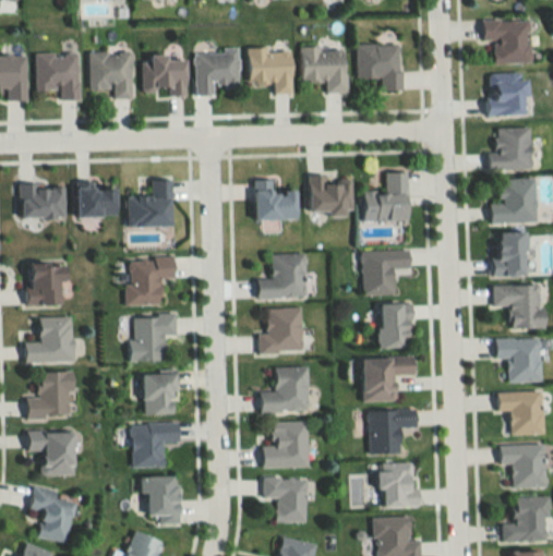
[(496,43),(496,64),(533,64),(533,21),(484,21),(484,43),(496,43)]
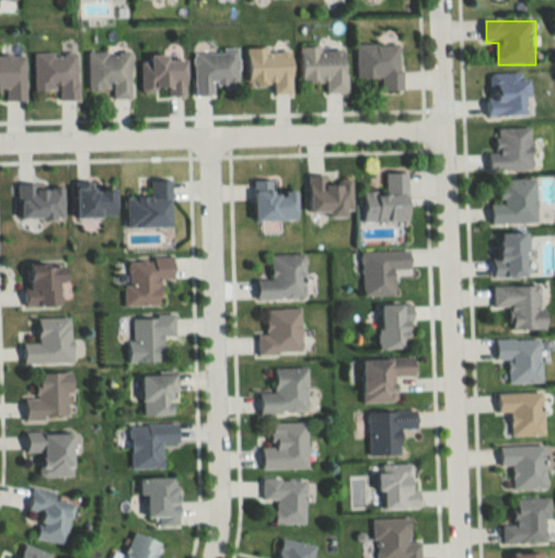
[(405,91),(404,46),(360,46),(360,79),(383,79),(383,92),(405,91)]
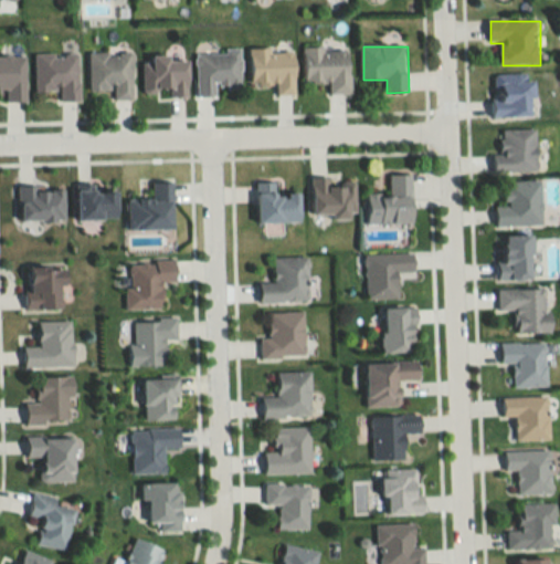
[(330,96),(352,95),(351,49),(306,50),(307,85),(330,84),(330,96)]
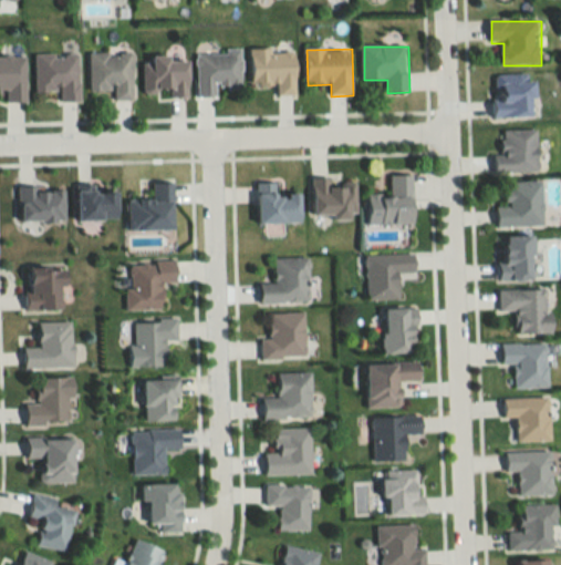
[(255,85),(280,85),(280,98),(299,96),(298,51),(253,51),(255,85)]
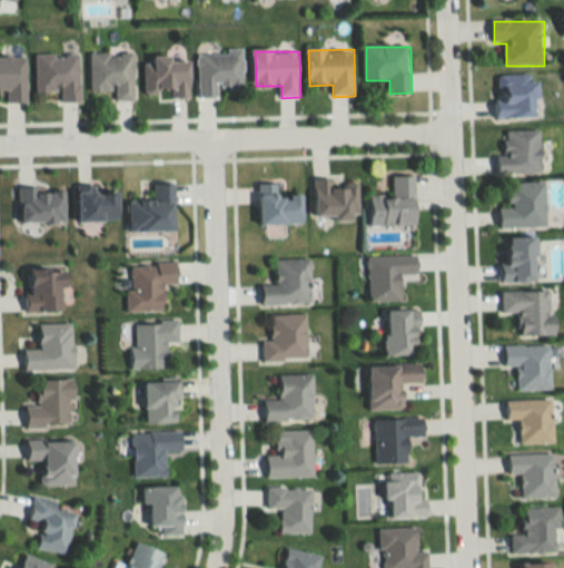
[(200,54),(201,98),(221,98),(221,92),(246,91),(245,52),(200,54)]
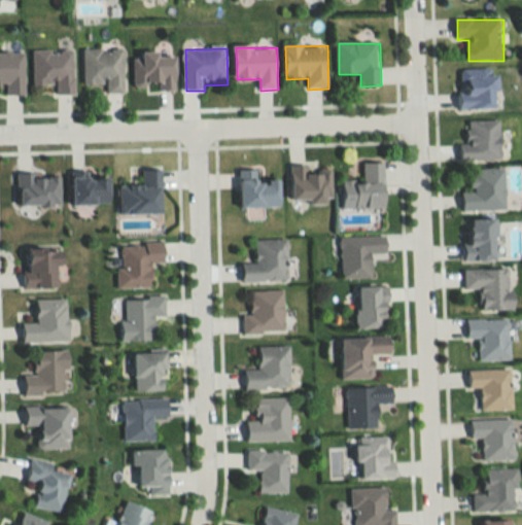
[(85,49),(85,86),(108,86),(108,94),(128,94),(128,49),(85,49)]
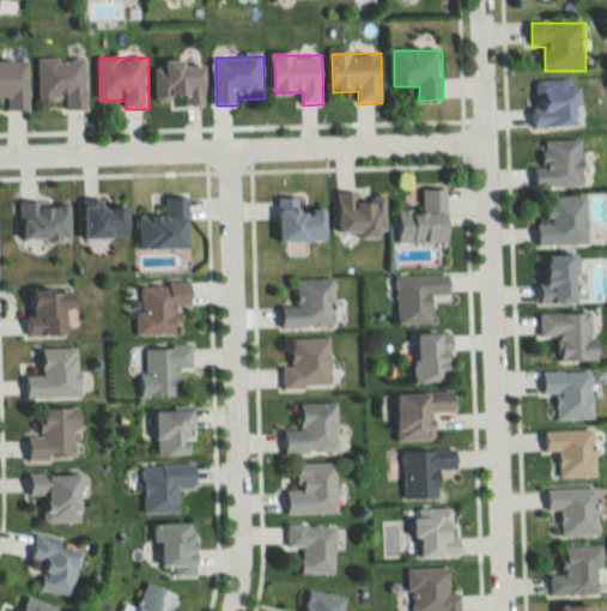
[(42,61),(42,101),(66,100),(66,112),(90,110),(89,61),(42,61)]
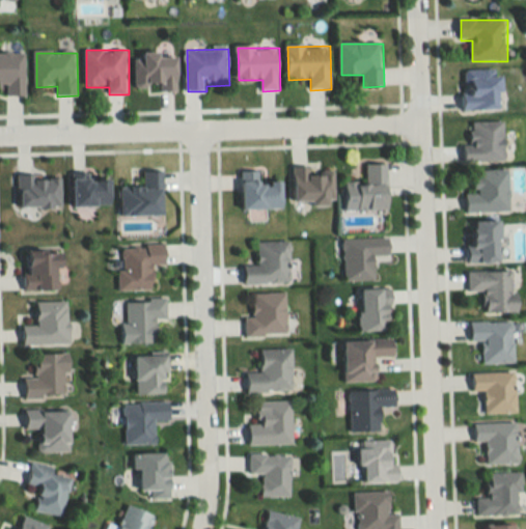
[(27,96),(27,55),(0,55),(0,90),(8,91),(8,96),(27,96)]
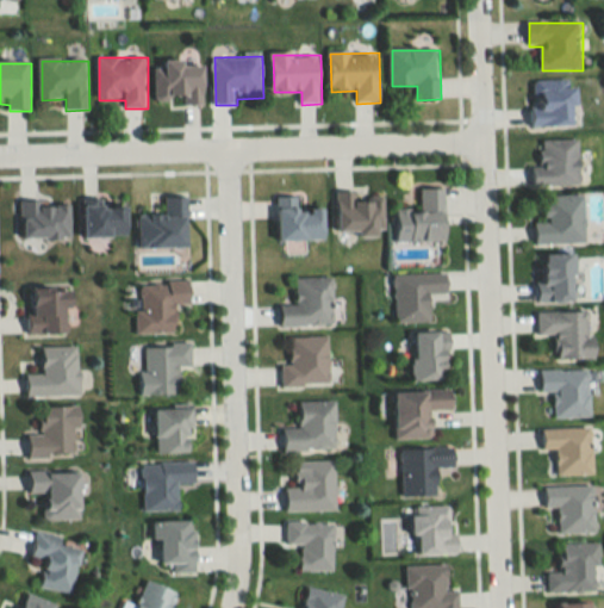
[(206,105),(206,63),(157,63),(157,105),(206,105)]
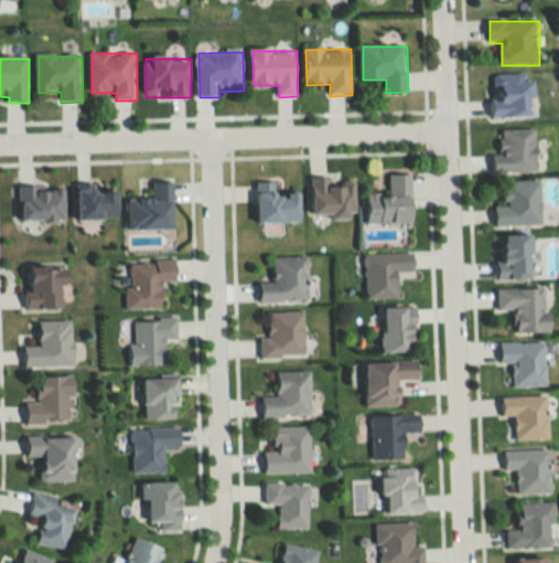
[(536,117),(535,74),(495,75),(496,117),(536,117)]
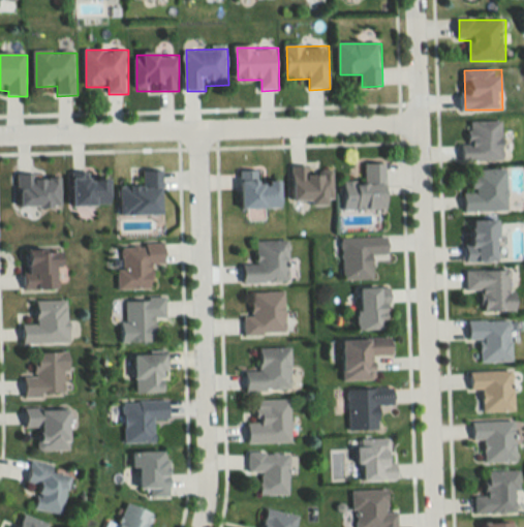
[(467,162),(505,162),(504,122),(467,123),(467,162)]
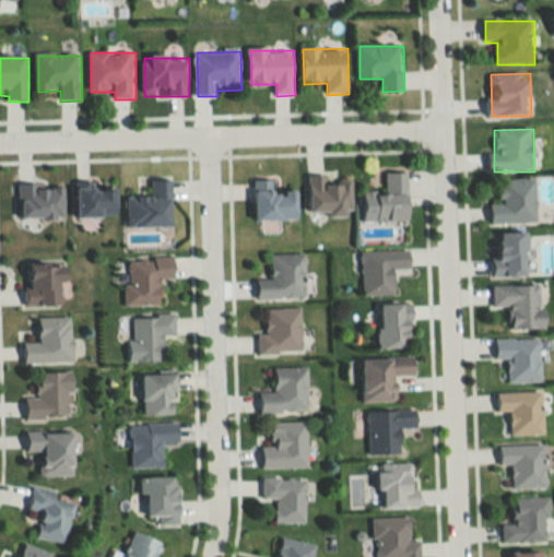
[(409,173),(388,174),(388,191),(365,192),(365,222),(410,222),(409,173)]
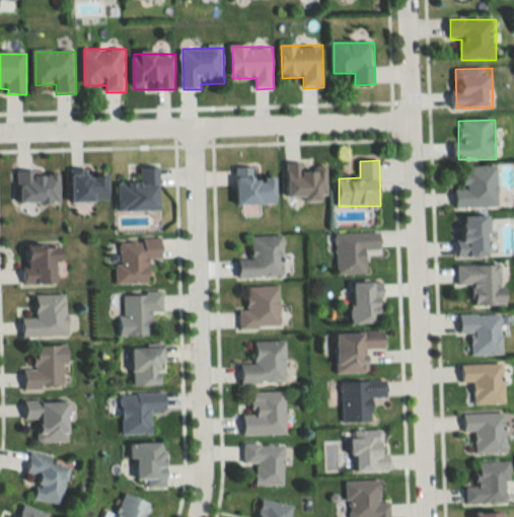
[(306,163),(289,164),(289,201),(329,200),(329,169),(306,169),(306,163)]
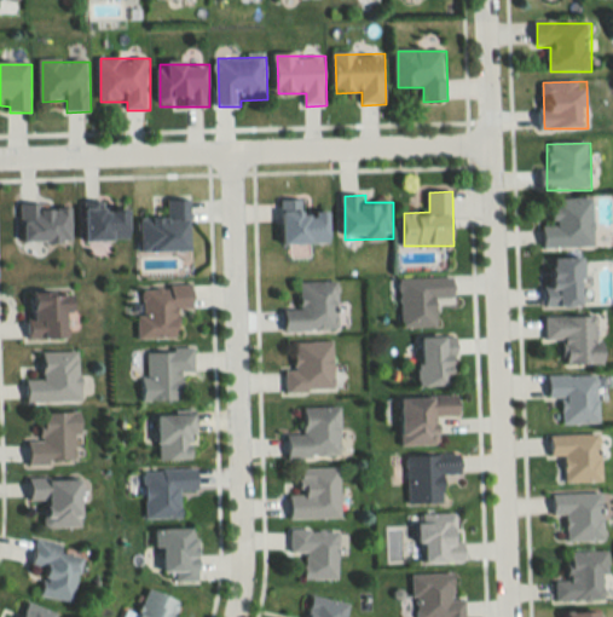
[(144,253),(192,253),(192,200),(169,200),(169,218),(143,218),(144,253)]
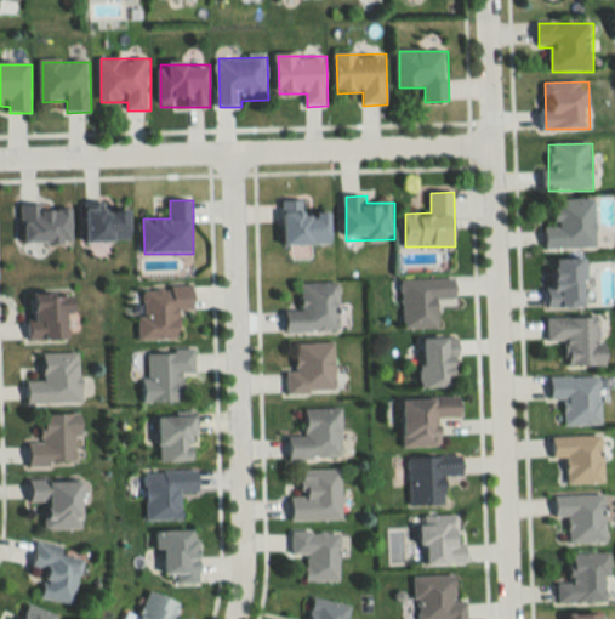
[(598,250),(598,200),(557,200),(557,228),(547,228),(547,250),(598,250)]
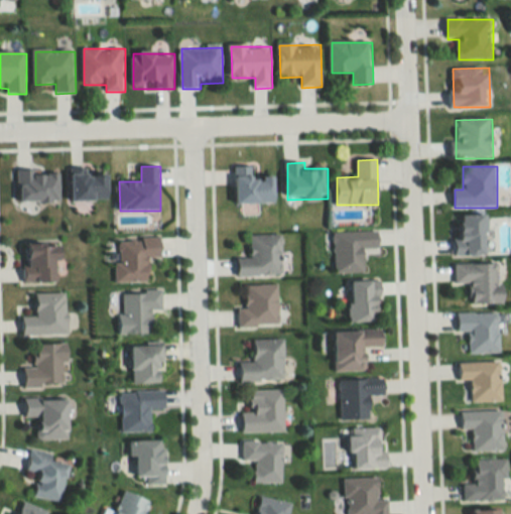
[(276,204),(275,177),(254,177),(254,167),(237,167),(238,205),(276,204)]
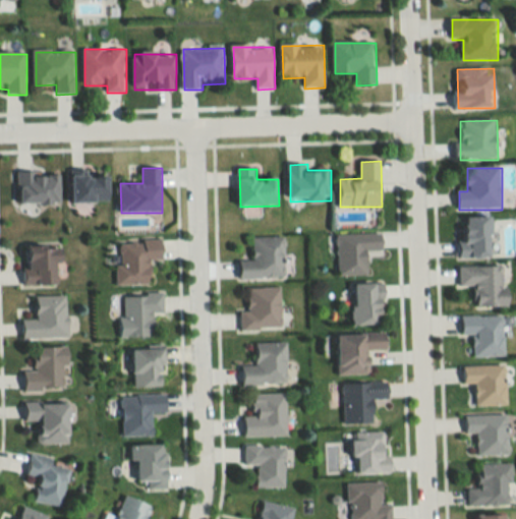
[(62,204),(62,173),(20,173),(20,204),(62,204)]
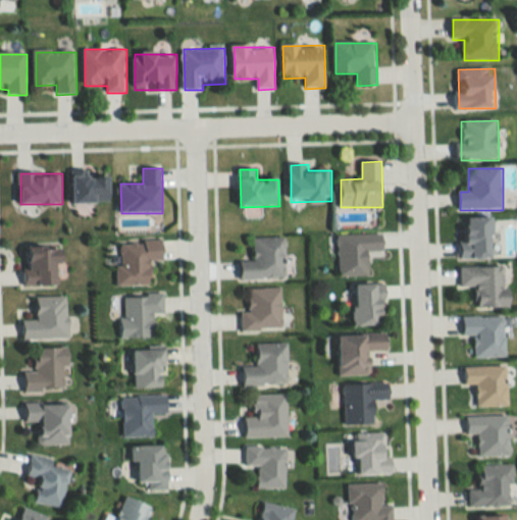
[(74,203),(110,203),(109,174),(74,175),(74,203)]
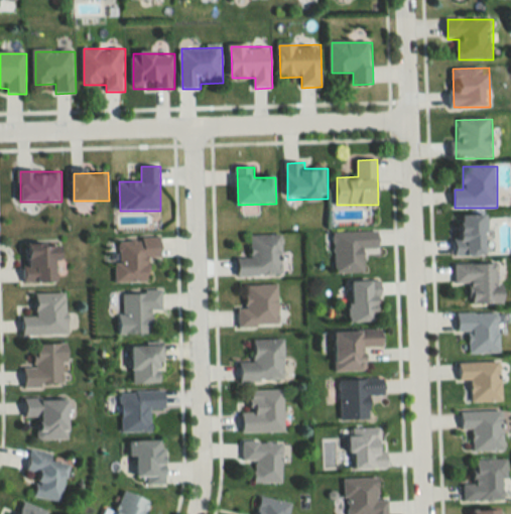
[(458,256),(488,256),(488,216),(458,215),(458,256)]
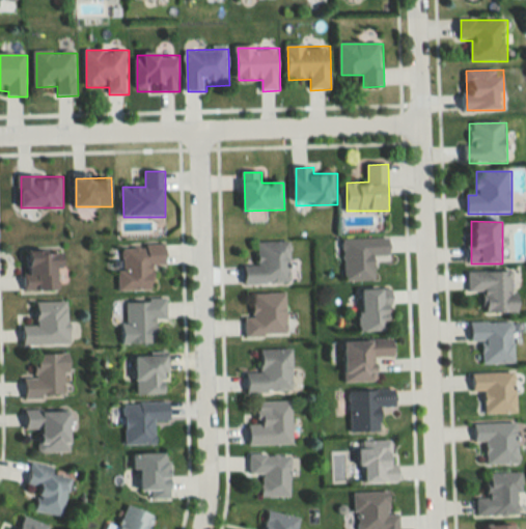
[(345,240),(347,282),(377,281),(376,257),(391,257),(391,238),(345,240)]
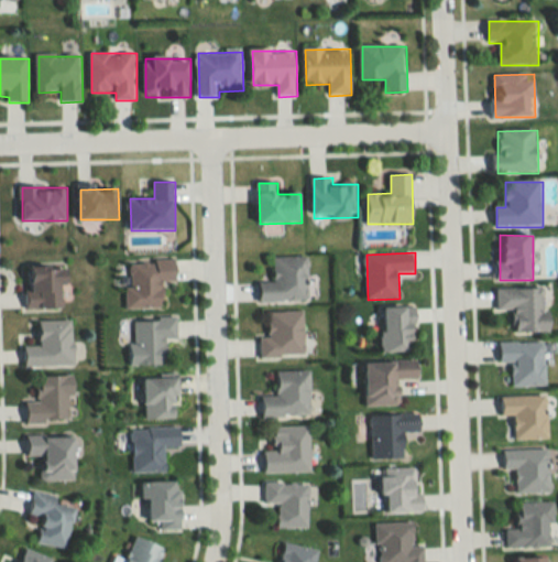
[(309,258),(275,258),(275,282),(261,282),(261,302),(309,302),(309,258)]
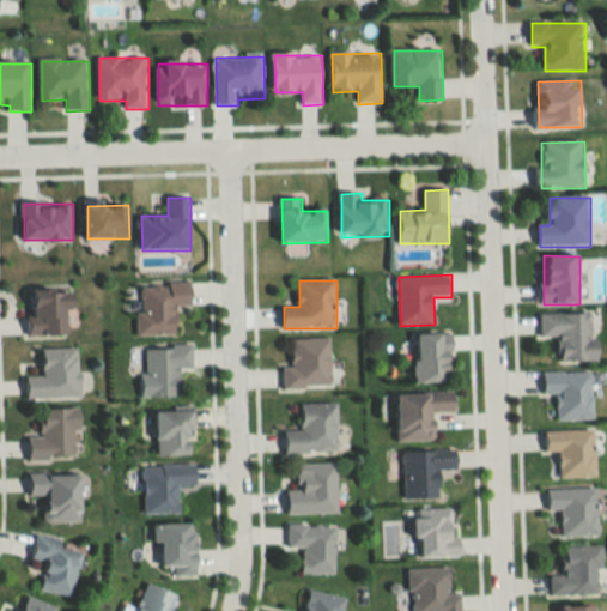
[(141,338),(178,337),(178,309),(194,308),(194,284),(141,285),(141,338)]
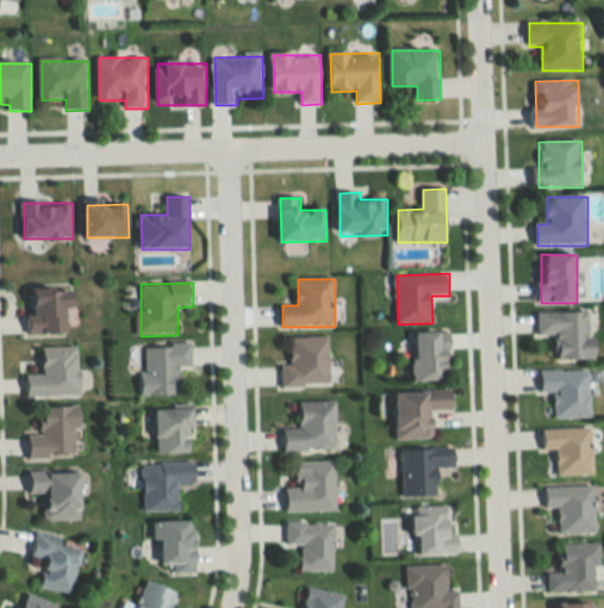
[(72,290),(32,290),(32,334),(72,334),(72,290)]
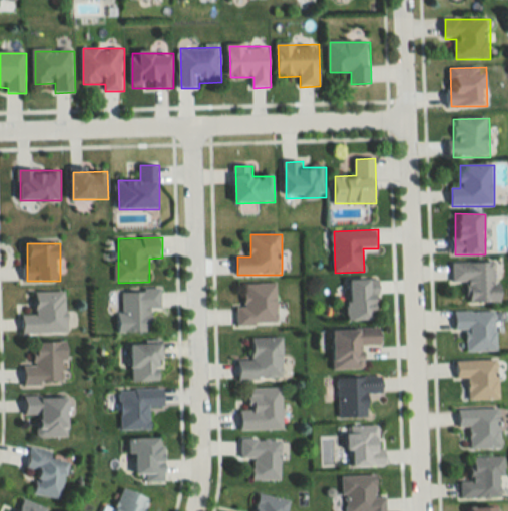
[(454,283),(469,283),(470,304),(500,303),(500,263),(454,263),(454,283)]
